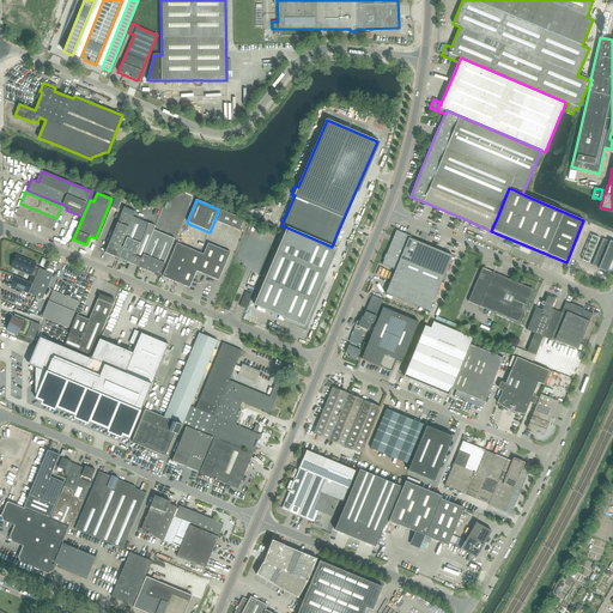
[(56,218),(20,204),(16,216),(34,223),(52,230),(56,218)]
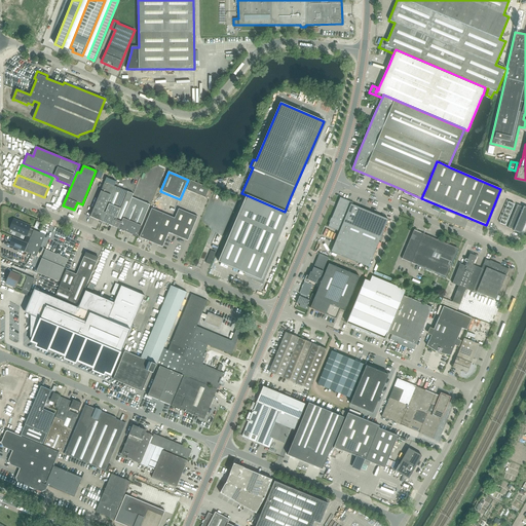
[(186,190),(193,193),(205,198),(210,189),(190,181),(186,190)]
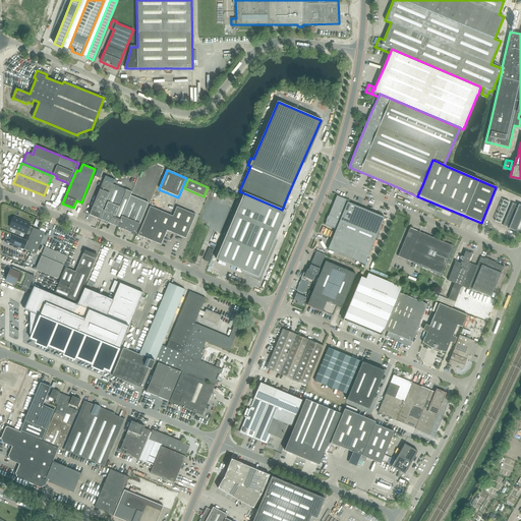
[(141,199),(131,195),(133,192),(127,190),(125,189),(114,184),(105,180),(97,199),(90,216),(94,217),(118,227),(135,234),(136,234),(150,204),(141,199)]
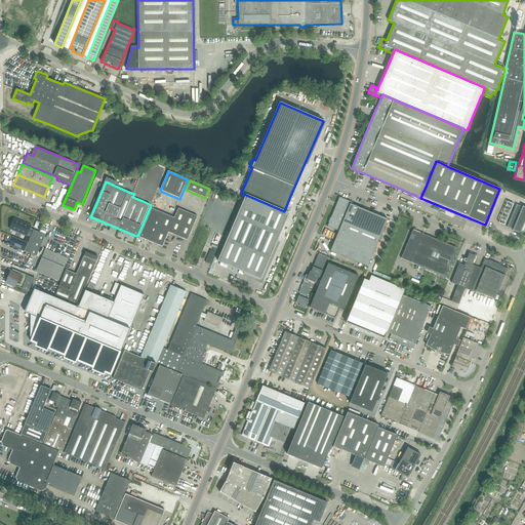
[(246,195),(217,261),(260,279),(289,213),(284,211),(246,195)]
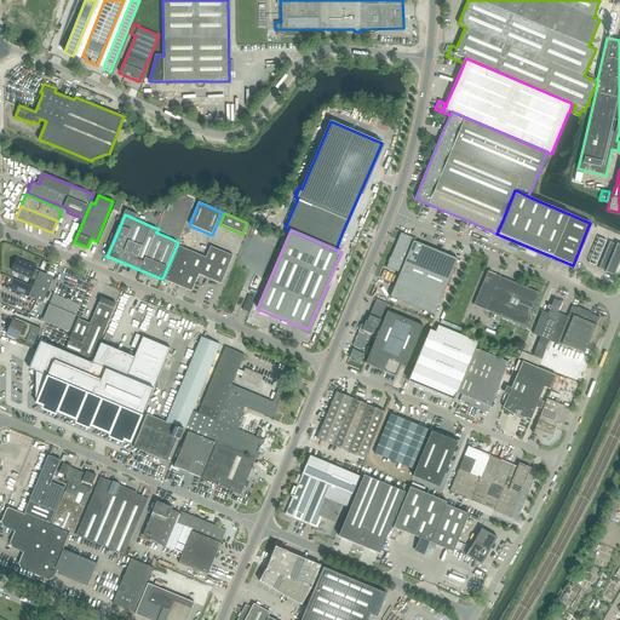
[(448,256),(447,254),(442,253),(430,247),(424,245),(417,242),(418,240),(412,237),(402,234),(400,237),(399,241),(399,242),(397,245),(391,257),(389,263),(388,268),(401,273),(390,297),(435,315),(458,259),(448,256)]
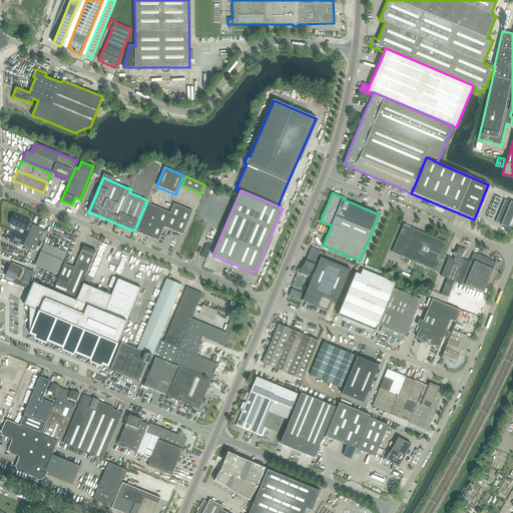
[(496,197),(487,217),(493,220),(502,199),(496,197)]
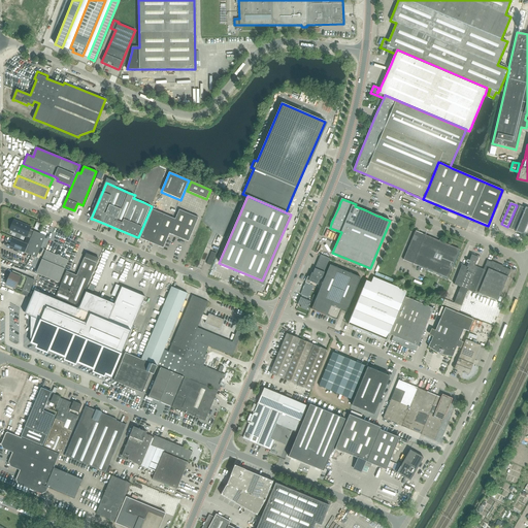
[(516,232),(523,235),(527,222),(527,208),(525,207),(525,208),(519,205),(509,229),(516,231),(516,232)]
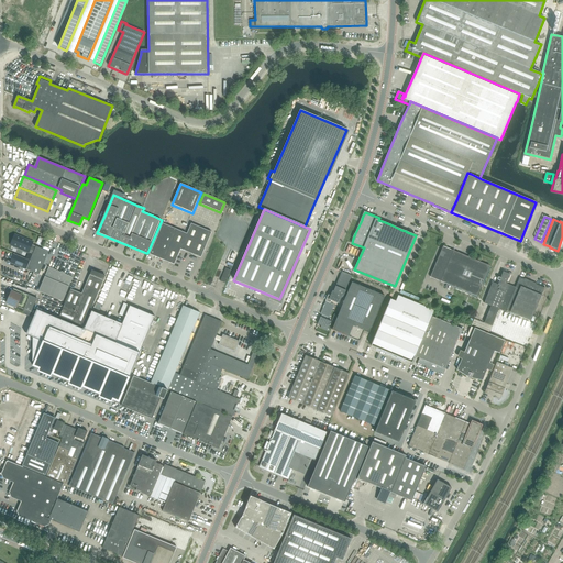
[(150,254),(162,260),(175,229),(163,223),(152,249),(150,254)]
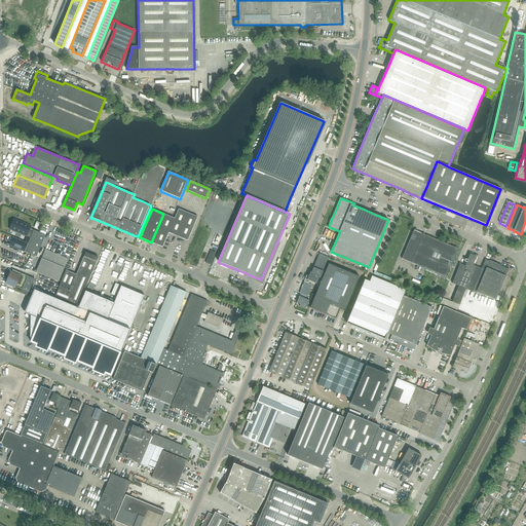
[(179,209),(175,218),(170,233),(176,235),(179,236),(188,213),(179,209)]
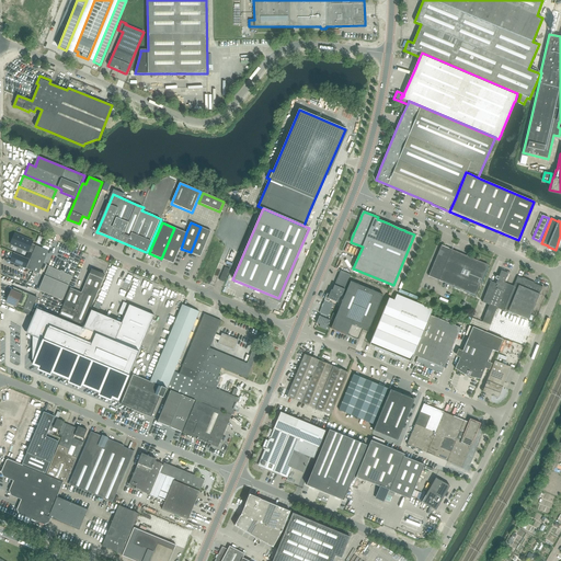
[(210,231),(201,227),(191,252),(201,256),(210,231)]
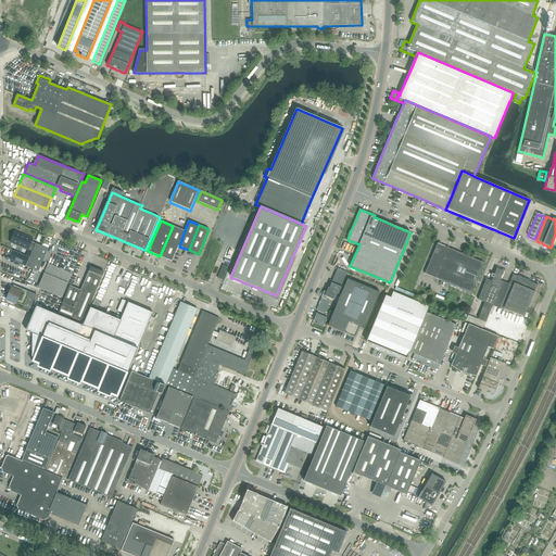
[(173,226),(160,256),(173,261),(179,247),(185,230),(173,226)]
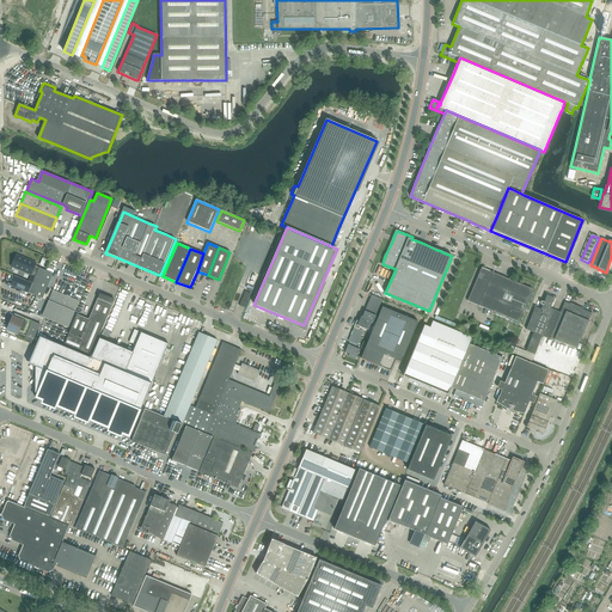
[(17,255),(12,264),(13,264),(32,273),(31,274),(36,276),(40,268),(35,265),(36,263),(24,258),(22,257),(17,255)]
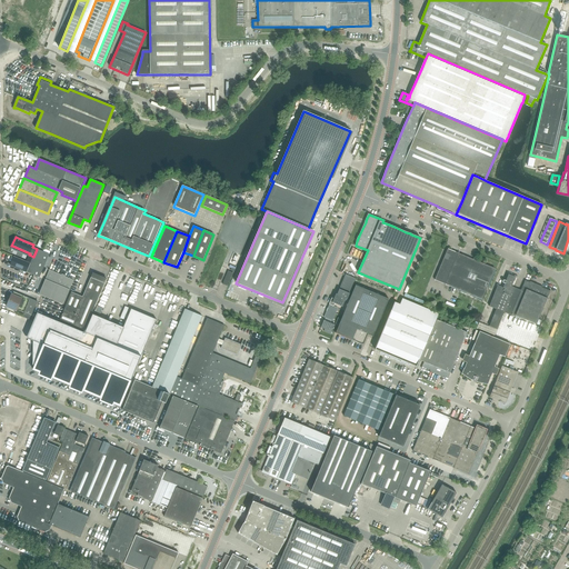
[(15,257),(10,266),(40,278),(49,255),(37,249),(33,257),(30,263),(15,257)]
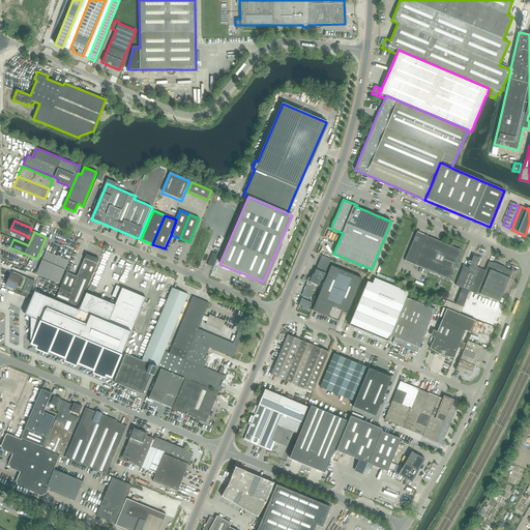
[(430,271),(449,280),(462,251),(417,232),(405,261),(430,271)]
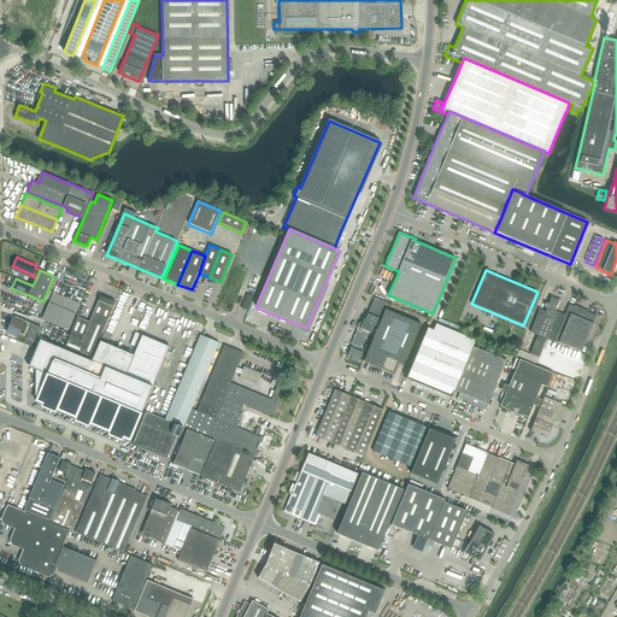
[(42,319),(69,330),(81,304),(76,303),(53,293),(46,312),(42,319)]
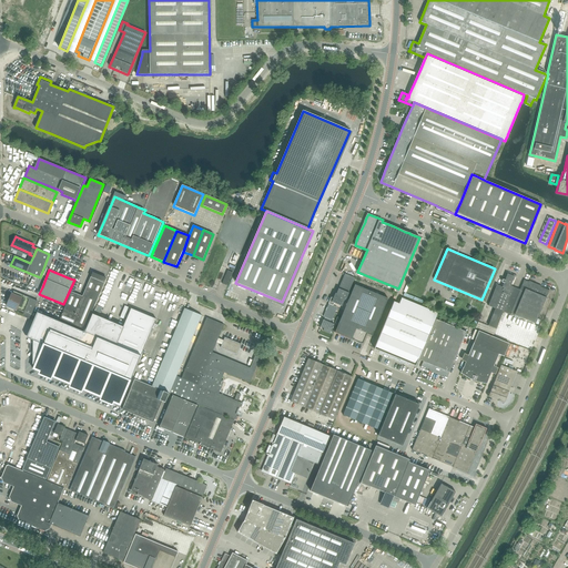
[(227,271),(222,284),(227,286),(233,273),(227,271)]
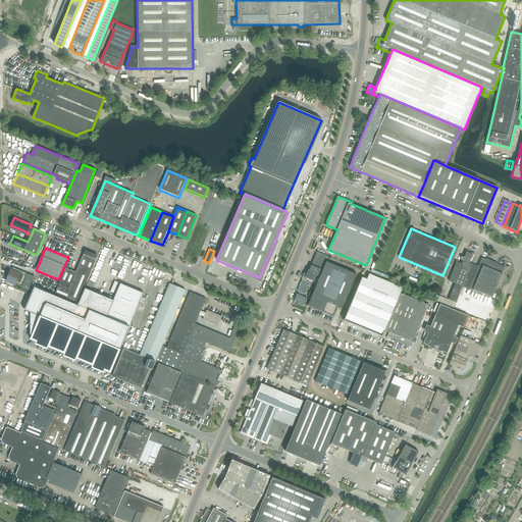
[(55,294),(77,304),(94,266),(98,256),(86,251),(75,272),(65,268),(55,294)]
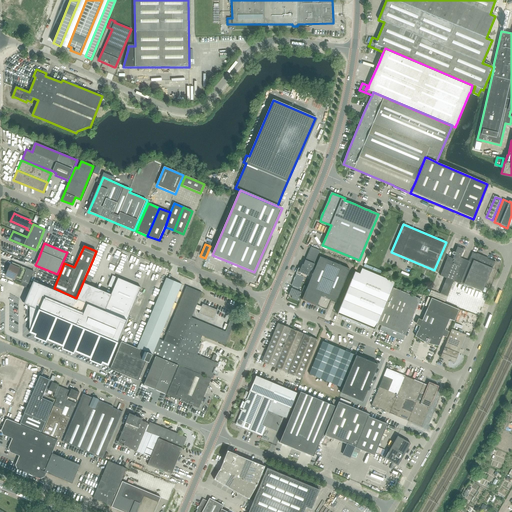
[(303,268),(301,268),(299,273),(309,277),(312,269),(313,269),(321,251),(311,247),(303,266),(304,267),(303,268)]
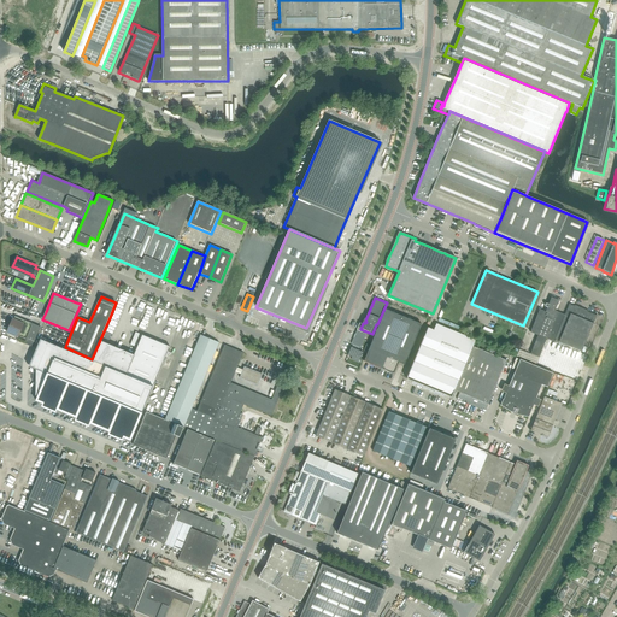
[(551,298),(548,305),(547,304),(546,304),(545,305),(545,306),(546,307),(547,307),(546,312),(553,316),(554,311),(558,301),(551,298)]
